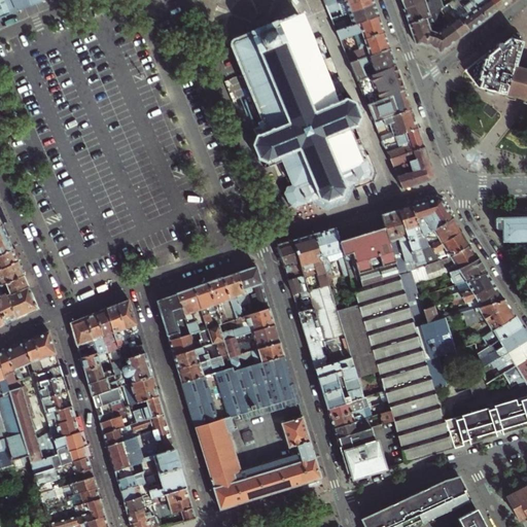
[(0,0),(0,19),(16,12),(30,7),(45,1),(46,0),(0,0)]
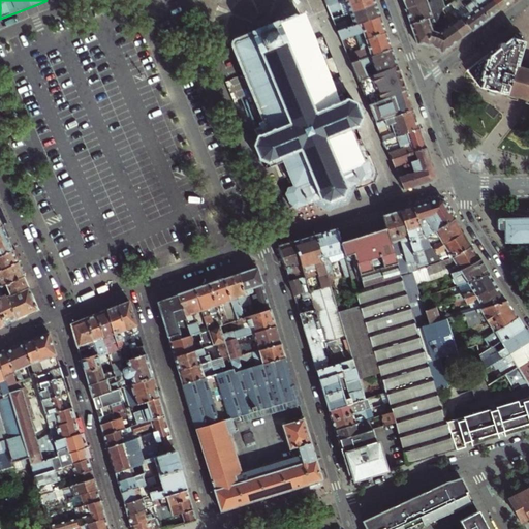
[(344,16),(376,4),(374,0),(347,0),(328,7),(331,14),(342,10),(344,16)]
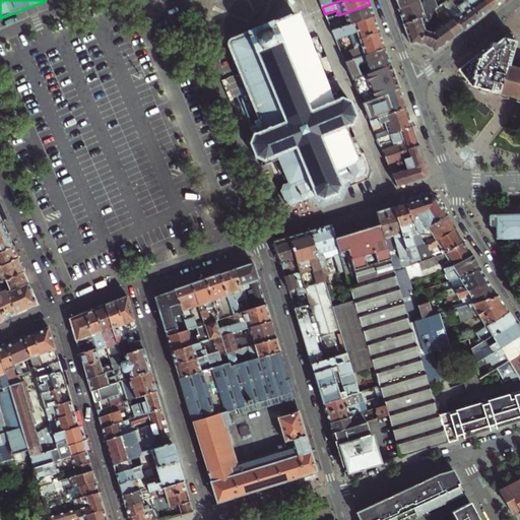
[(428,0),(427,0),(395,0),(397,3),(400,9),(428,0)]
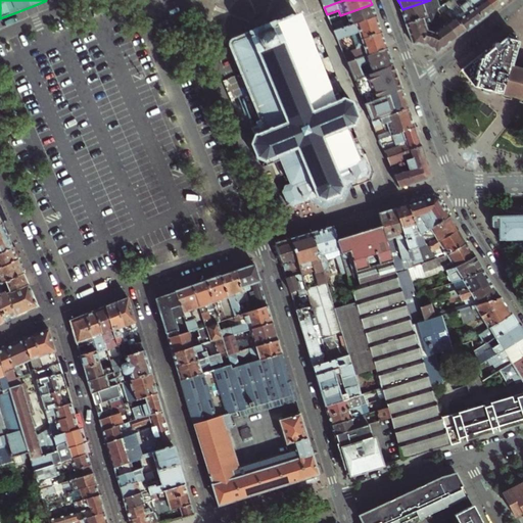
[(429,0),(430,0),(402,9),(400,9),(403,18),(406,25),(425,18),(437,10),(437,9),(440,8),(439,3),(437,0),(429,0)]
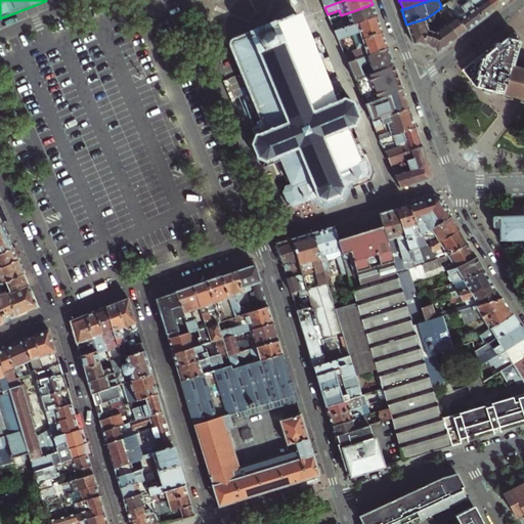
[(452,0),(447,4),(467,32),(475,26),(482,20),(467,0),(452,0)]
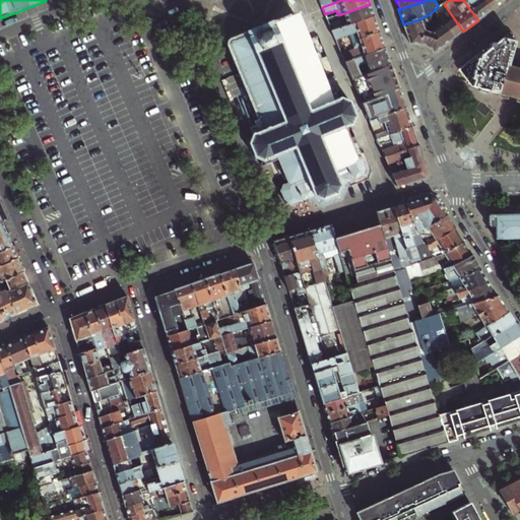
[(463,0),(478,20),(484,15),(492,11),(482,0),(463,0)]
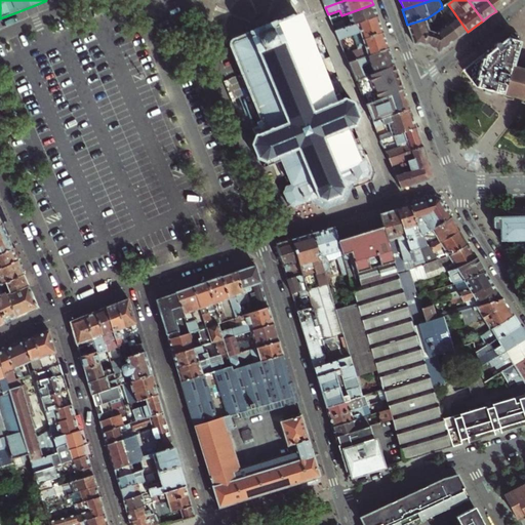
[(487,0),(496,11),(502,6),(509,1),(508,0),(487,0)]
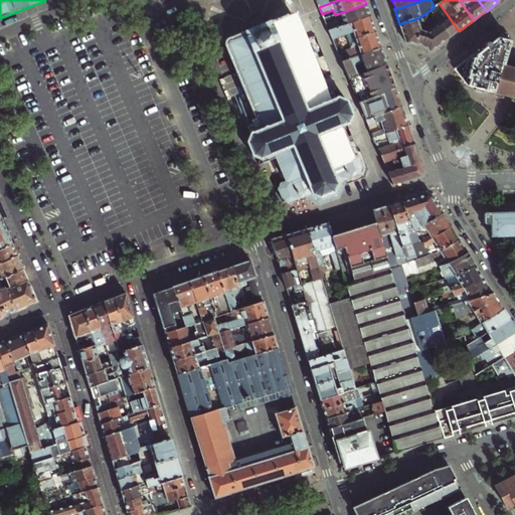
[(325,22),(329,31),(370,16),(368,10),(366,4),(335,15),(336,20),(329,22),(329,21),(325,22)]
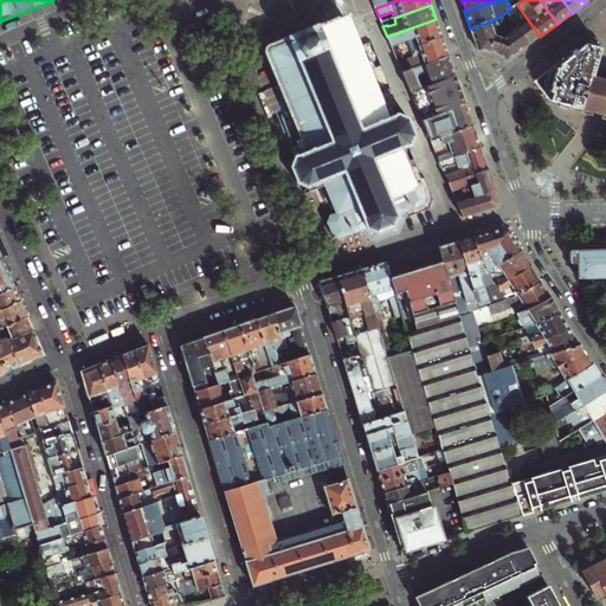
[(509,14),(511,18),(530,44),(536,40),(540,37),(517,5),(510,10),(507,11),(509,14)]
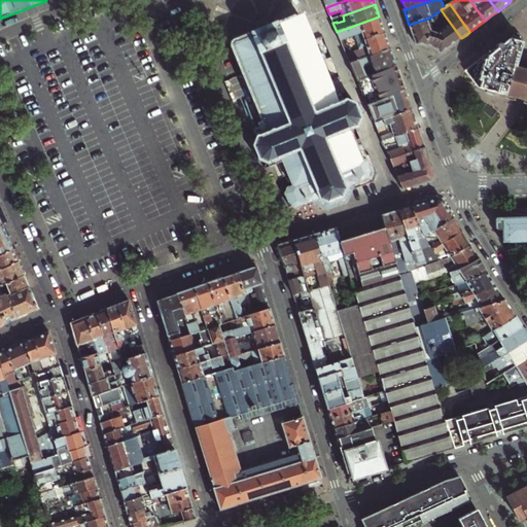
[(428,19),(409,25),(416,45),(420,45),(425,44),(432,30),(440,12),(441,10),(428,19)]
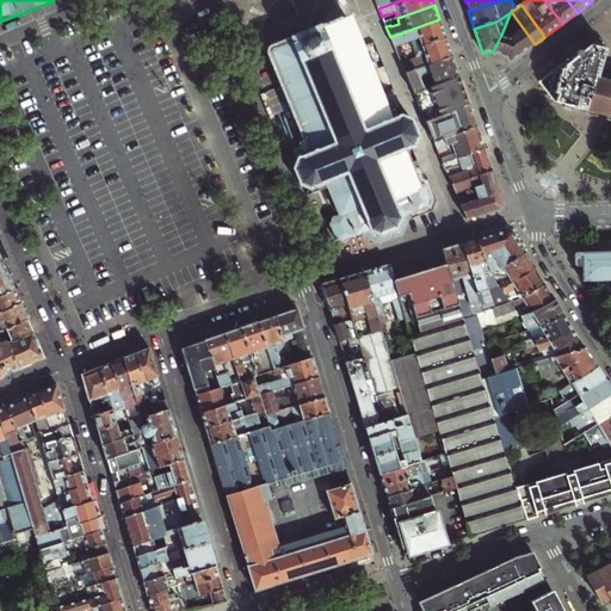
[(501,35),(493,51),(494,51),(501,54),(503,55),(511,62),(535,44),(516,18),(506,25),(512,35),(510,36),(508,38),(501,35)]
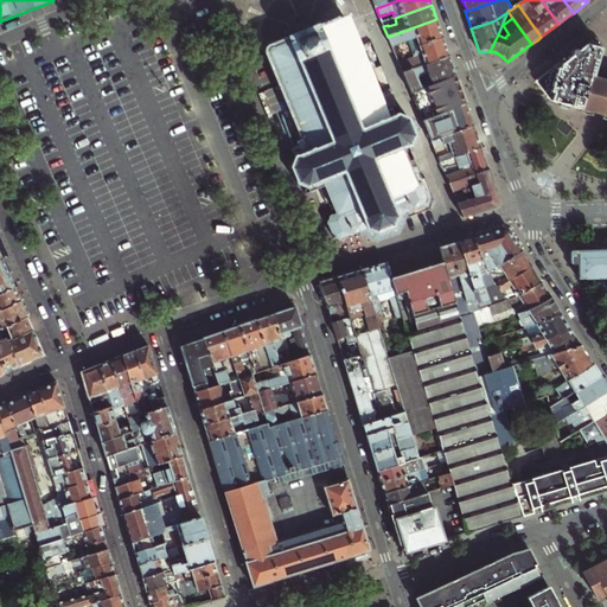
[(416,38),(419,46),(443,38),(440,29),(436,19),(388,37),(391,46),(416,38)]
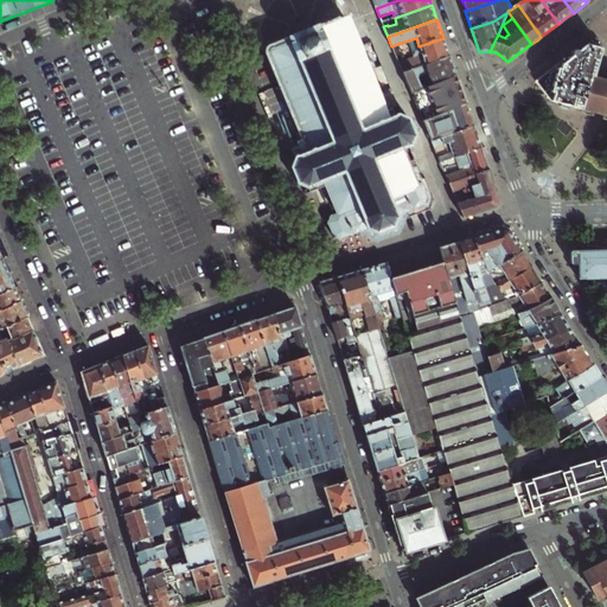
[(326,204),(332,202),(334,209),(337,215),(331,217),(328,224),(334,238),(340,241),(360,232),(363,236),(377,242),(400,232),(407,217),(406,213),(425,206),(429,199),(422,185),(415,181),(414,183),(400,151),(410,146),(415,134),(408,116),(397,113),(382,119),(379,114),(382,113),(379,108),(378,109),(351,45),(357,43),(350,24),(347,25),(346,23),(343,24),(340,20),(320,29),(318,23),(286,37),(288,42),(268,51),(305,139),(304,140),(306,145),(307,144),(310,148),(294,155),(289,166),(298,184),(307,189),(318,184),(326,204)]
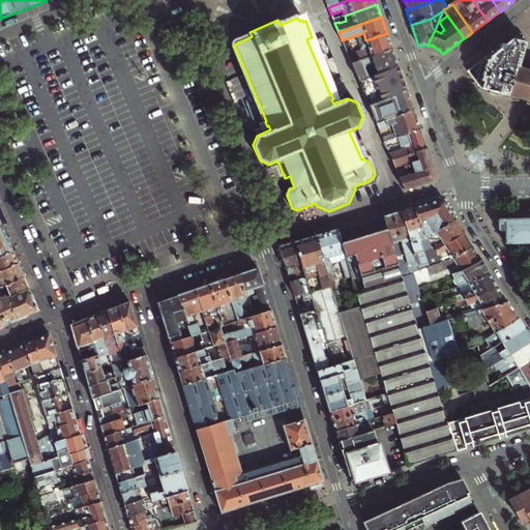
[(529,72),(521,70),(529,45),(529,41),(528,36),(525,33),(521,32),(518,34),(470,72),(471,74),(483,90),(493,93),(492,97),(496,98),(499,99),(500,95),(522,101),(529,104),(529,72)]
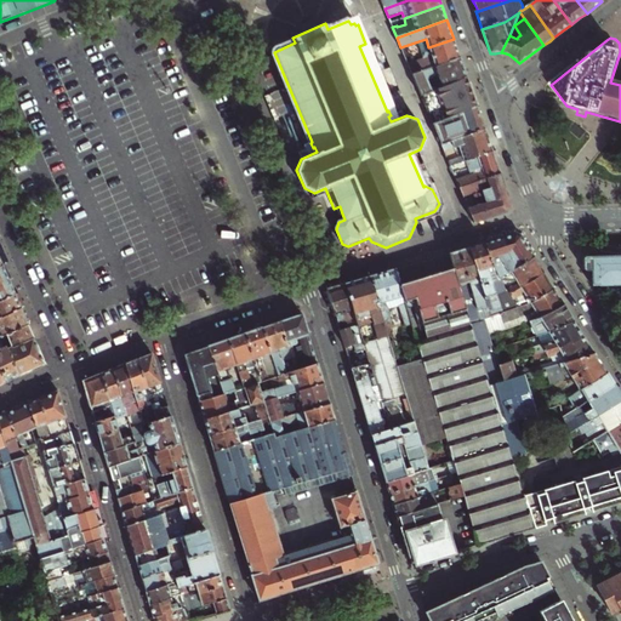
[(411,74),(460,57),(456,49),(454,39),(428,47),(420,51),(423,63),(409,68),(411,74)]
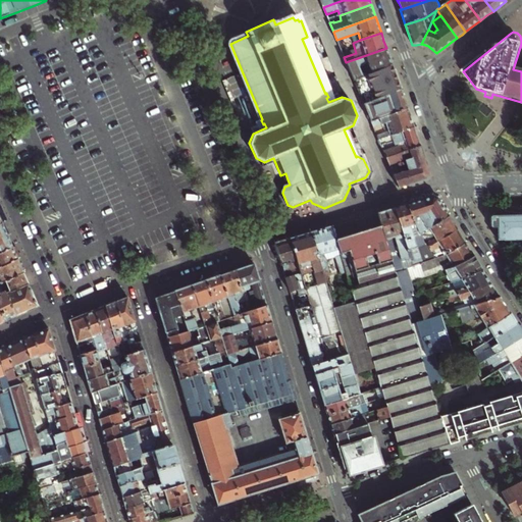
[(354,81),(392,64),(389,57),(386,48),(346,62),(354,81)]
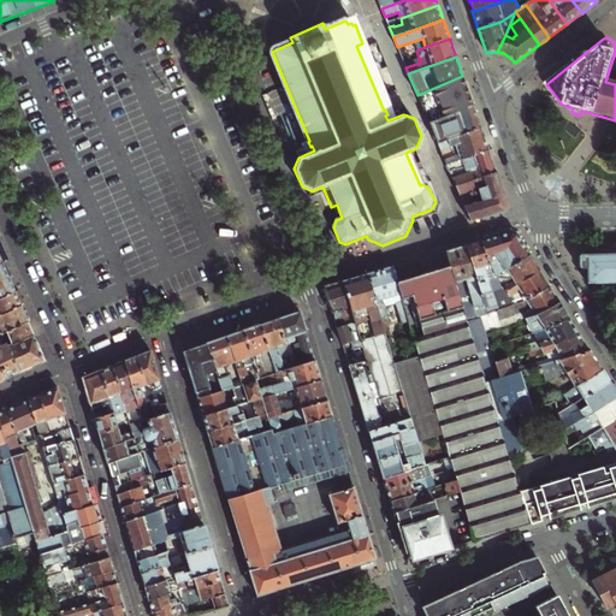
[(440,105),(469,94),(466,86),(462,76),(418,95),(422,107),(430,105),(430,102),(440,105)]
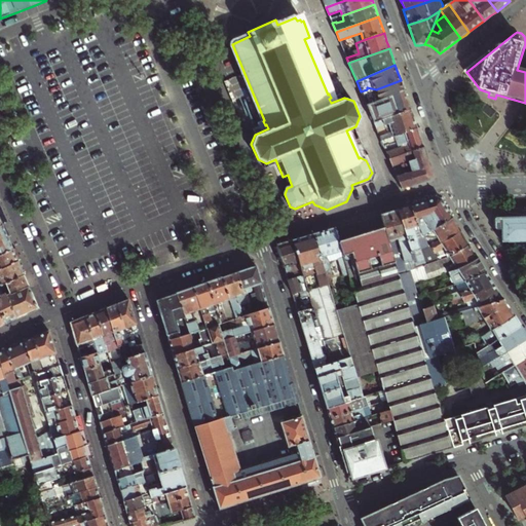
[(366,106),(404,90),(402,85),(401,80),(376,89),(378,96),(371,99),(367,89),(361,91),(366,106)]
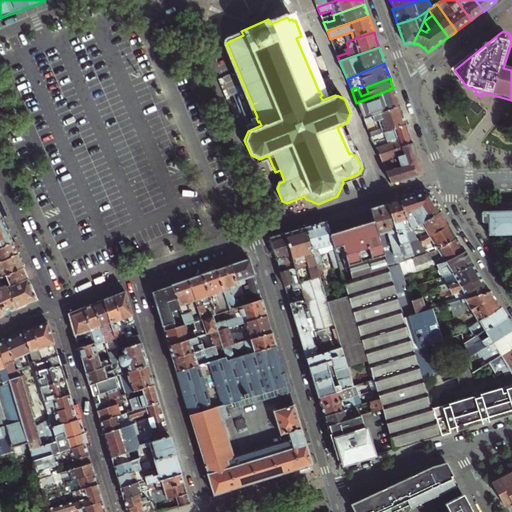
[(370,138),(405,125),(404,122),(402,115),(399,105),(396,98),(393,88),(356,103),(370,138)]
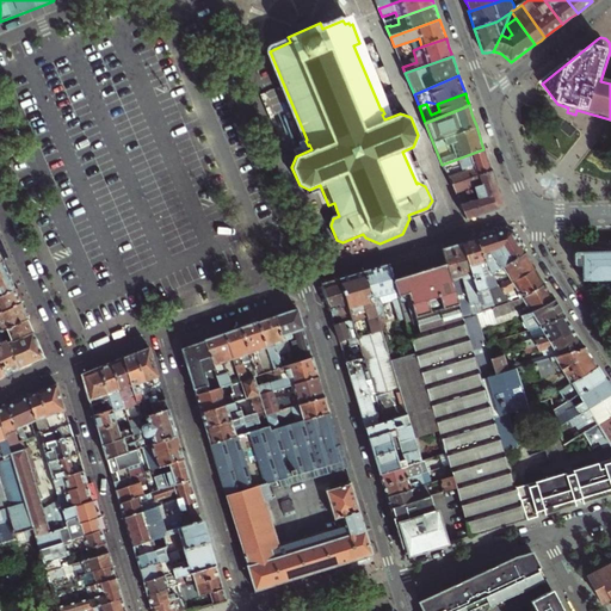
[(450,184),(492,171),(489,166),(483,149),(442,165),(450,184)]
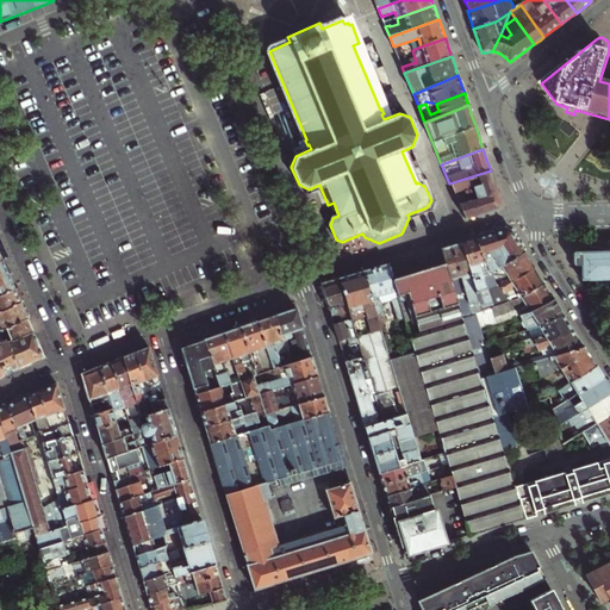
[(491,170),(449,184),(464,218),(500,207),(503,205),(497,190),(492,175),(491,170)]
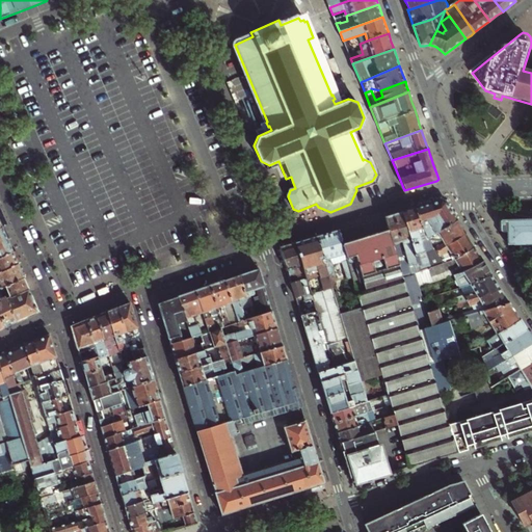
[(420,207),(415,208),(428,239),(430,238),(437,233),(457,220),(453,212),(447,204),(439,201),(420,207)]
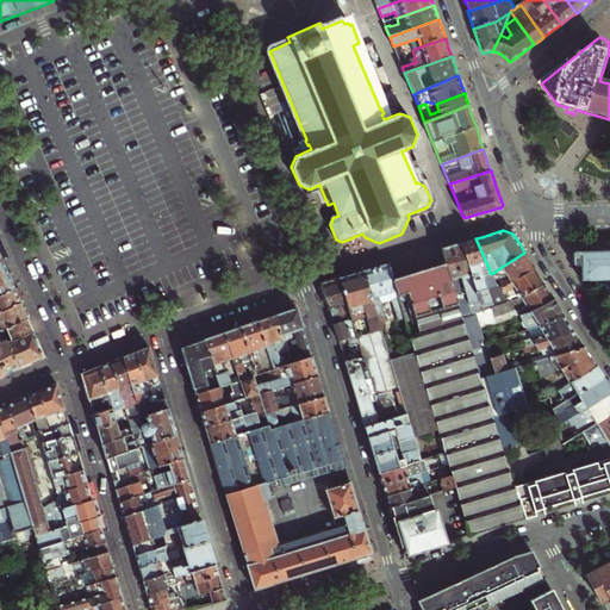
[(491,274),(475,238),(467,242),(461,243),(472,280),(473,284),(478,298),(481,311),(493,306),(489,291),(486,288),(483,279),(491,277),(491,274)]
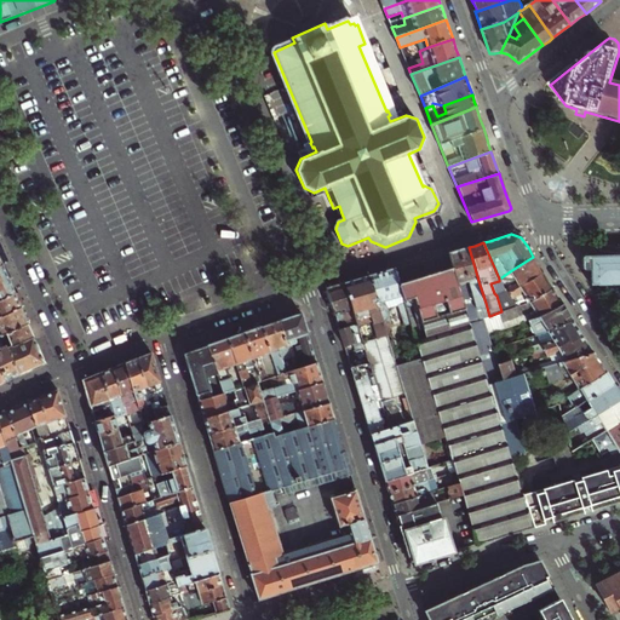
[(480,285),(469,247),(458,251),(448,253),(453,268),(460,291),(470,288),(480,285)]
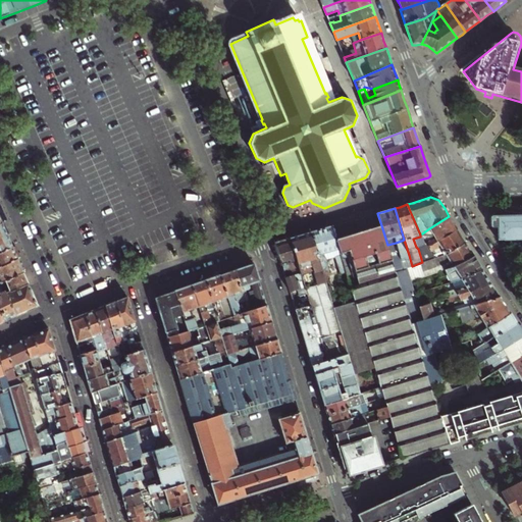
[(521,215),(490,217),(490,226),(497,226),(498,241),(504,241),(521,239),(521,215)]
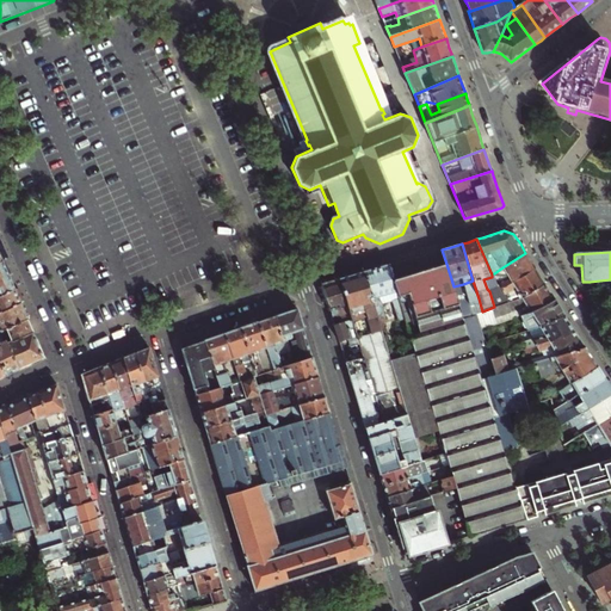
[(531,263),(525,253),(503,267),(508,277),(497,284),(500,290),(536,269),(531,263)]
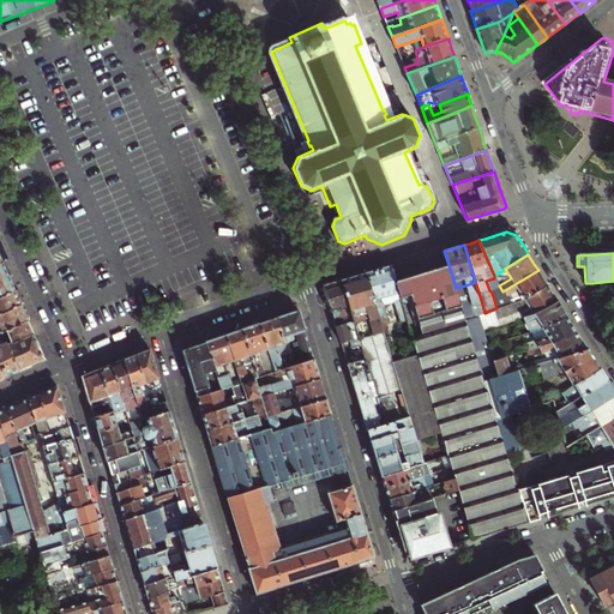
[(435,270),(411,277),(395,282),(401,300),(410,298),(422,336),(443,330),(467,323),(461,306),(456,288),(449,265),(435,270)]
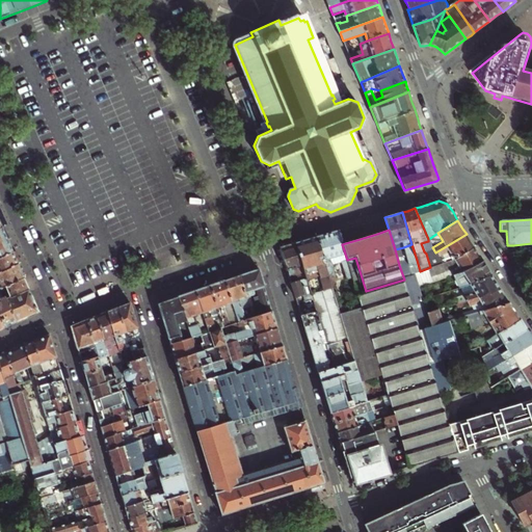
[(347,260),(342,244),(339,231),(327,235),(317,238),(331,285),(335,284),(335,282),(338,281),(333,265),(342,262),(347,281),(352,278),(347,260)]
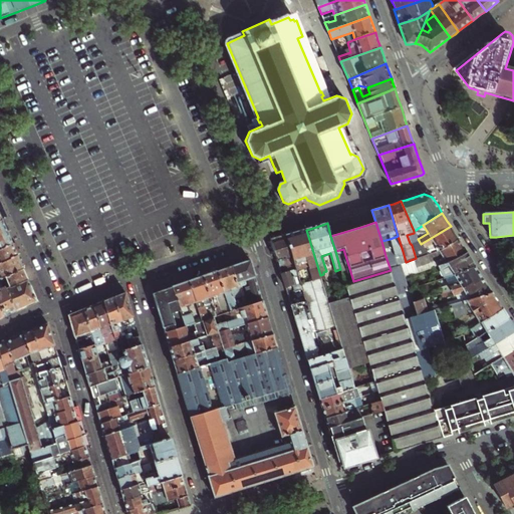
[(451,226),(421,244),(424,248),(429,244),(431,248),(426,251),(427,254),(439,249),(459,240),(455,234),(451,226)]
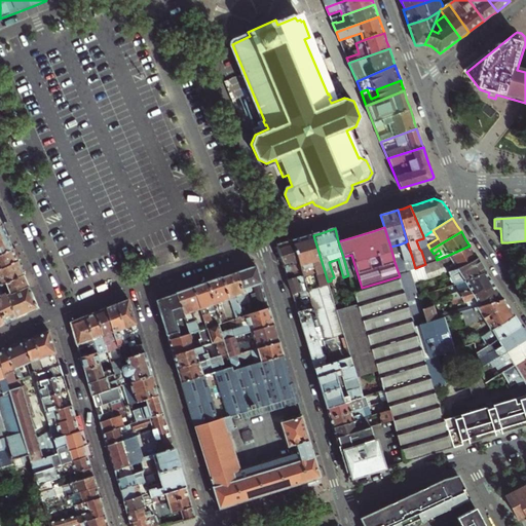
[(334,302),(328,282),(313,235),(303,237),(292,241),(302,273),(304,272),(306,274),(310,273),(311,270),(315,269),(321,287),(326,305),(334,302)]
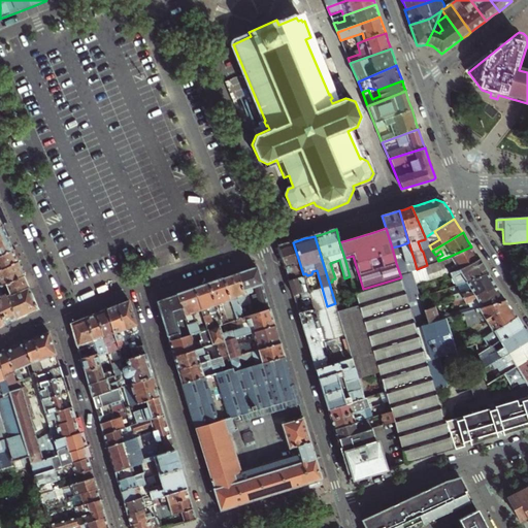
[(0,255),(12,251),(10,245),(7,239),(0,242),(0,255)]
